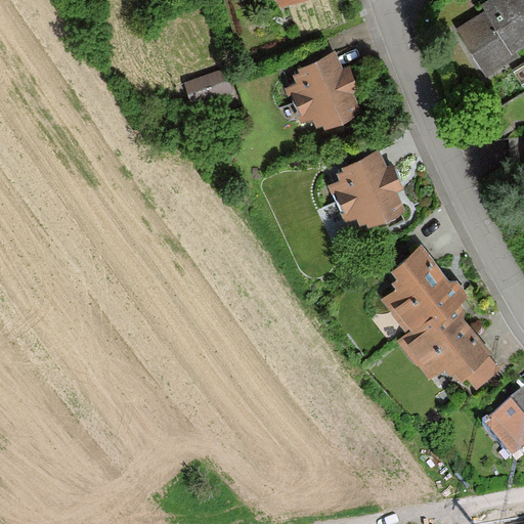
[(516,51),(523,46),(523,0),(493,0),(485,6),(488,12),(462,29),(489,75),(519,56),(516,51)]
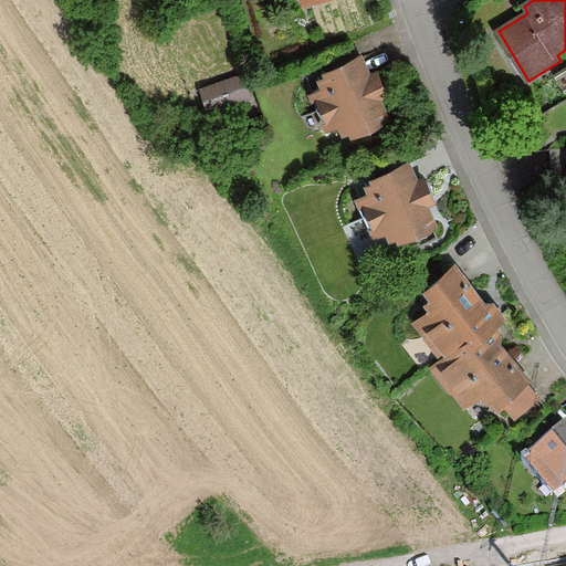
[(336,129),(391,108),(368,46),(313,66),(336,129)]
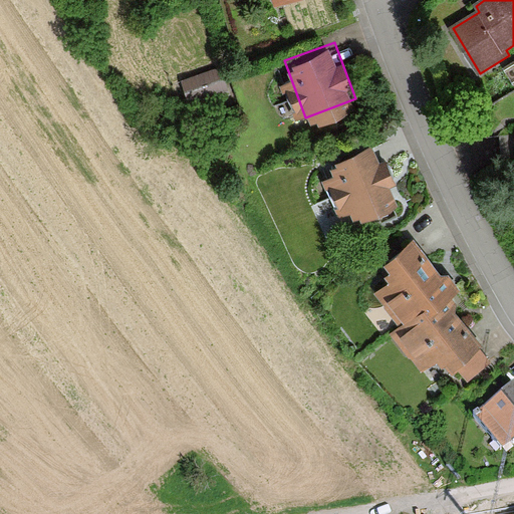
[(194,97),(231,83),(222,61),(185,74),(194,97)]
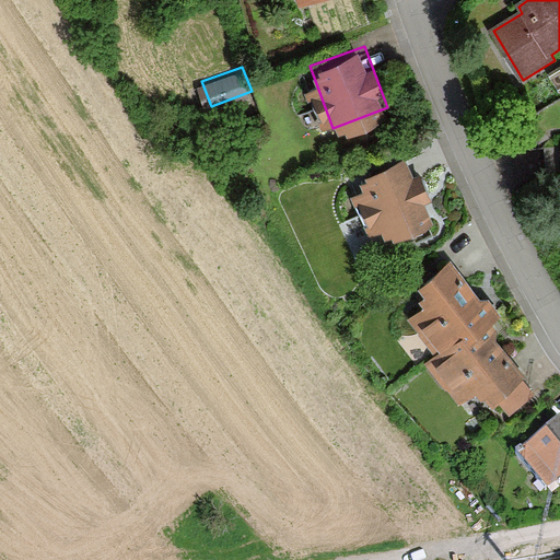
[(380,232),(433,209),(409,152),(356,176),(380,232)]
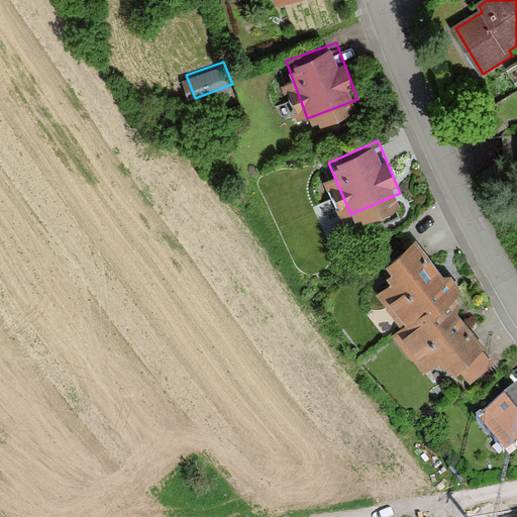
[(494,365),(484,350),(487,347),(458,315),(460,307),(455,300),(463,294),(451,278),(443,278),(418,244),(385,269),(391,277),(387,280),(391,285),(377,296),(401,329),(394,334),(424,377),(439,366),(445,374),(448,371),(455,381),(462,376),(469,384),(494,365)]
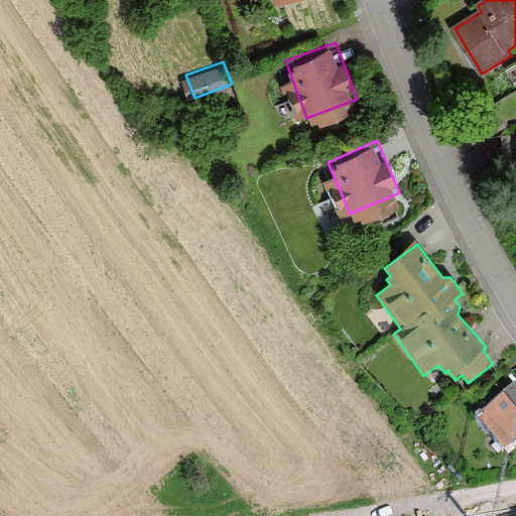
[(515,381),(479,412),(507,445),(515,437),(515,381)]
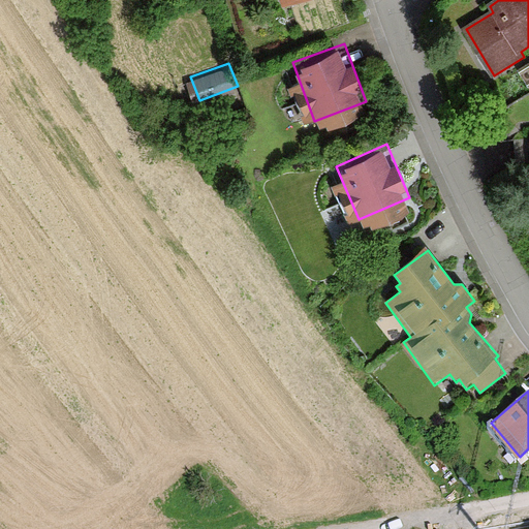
All buildings are outlined.
